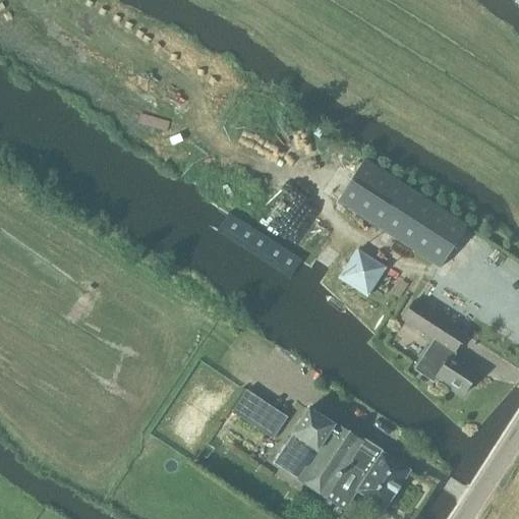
[(339,199),(442,267),(468,225),(365,159),(339,199)]
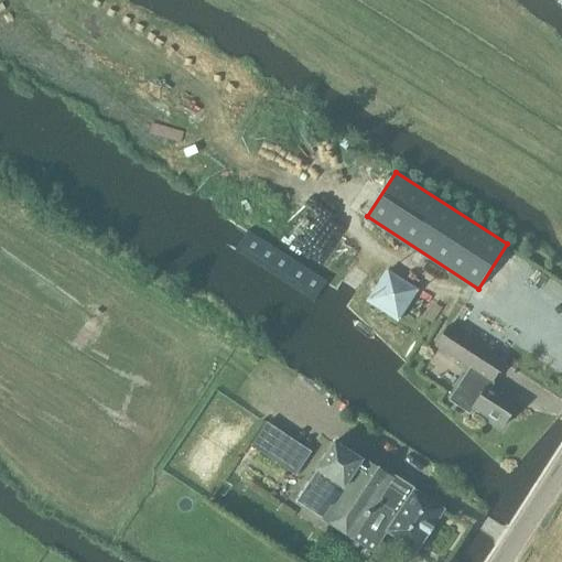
[(249,229),(236,249),(315,300),(328,280),(249,229)]
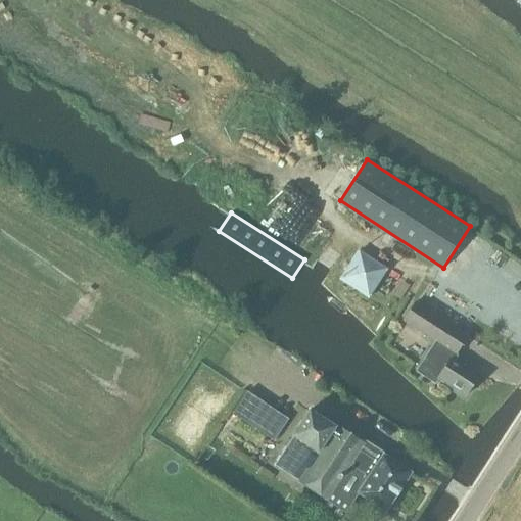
[(374,295),(392,265),(362,246),(343,277),(374,295)]
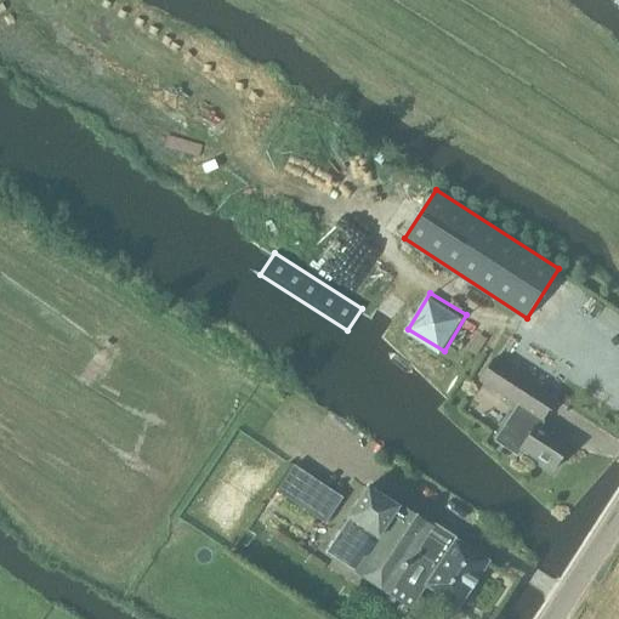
[(571,444),(541,425),(543,419),(556,397),(495,358),(481,379),(520,404),(495,439),(520,454),(523,448),(555,469),(571,444)]
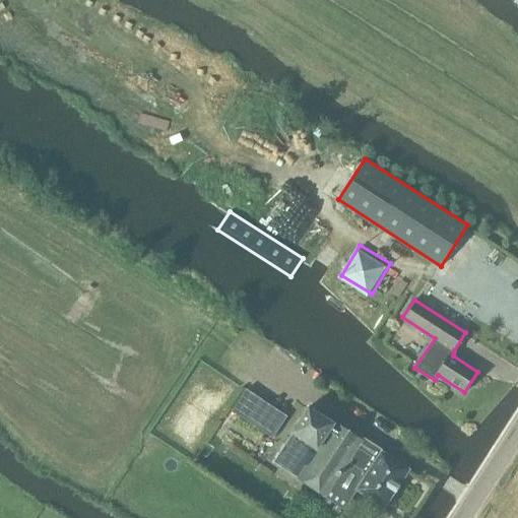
[(287,415),(258,396),(244,417),(273,437),(287,415)]
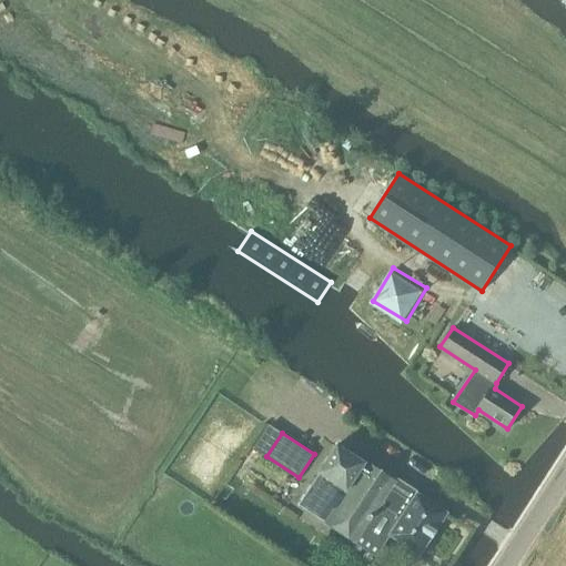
[(319,475),(300,504),(326,522),(325,523),(356,543),(363,531),(384,545),(393,532),(421,549),(445,512),(366,460),(365,462),(336,444),(319,472),(320,473),(319,475)]
